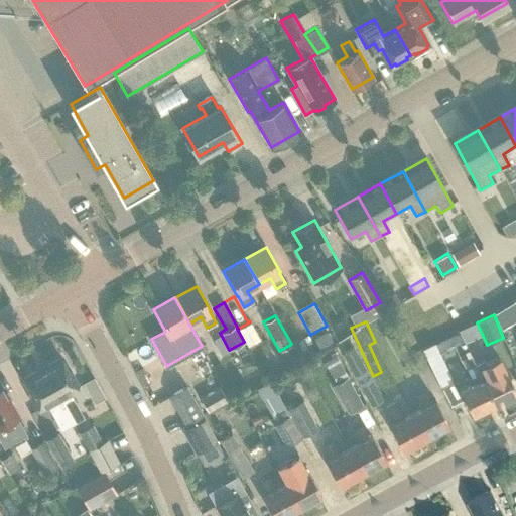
[(260,340),(250,323),(239,329),(248,346),(260,340)]
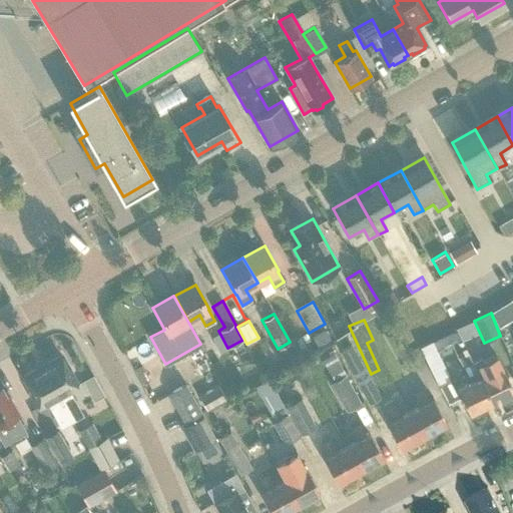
[(462,340),(458,330),(444,336),(448,346),(462,340)]
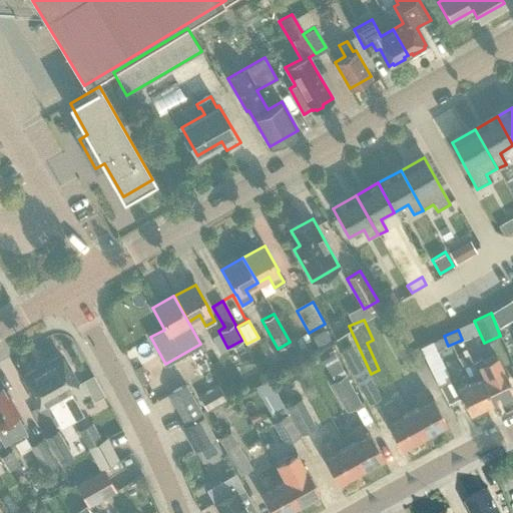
[(420,346),(428,363),(438,385),(450,379),(440,357),(439,358),(434,348),(433,349),(429,342),(420,346)]
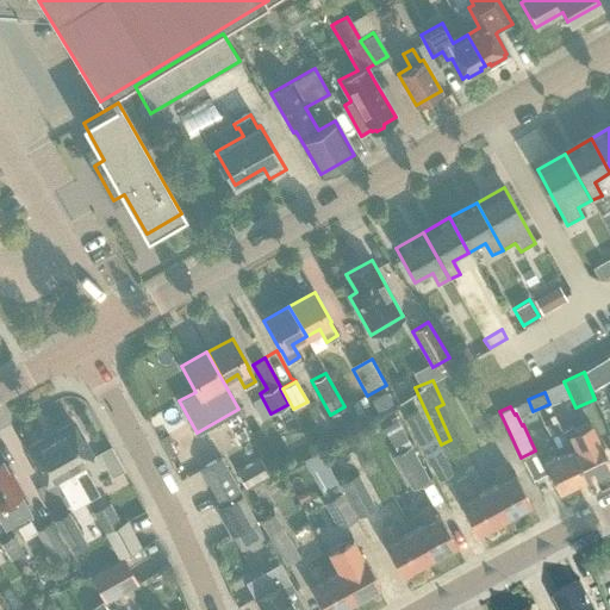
[(417,410),(404,417),(440,480),(453,473),(417,410)]
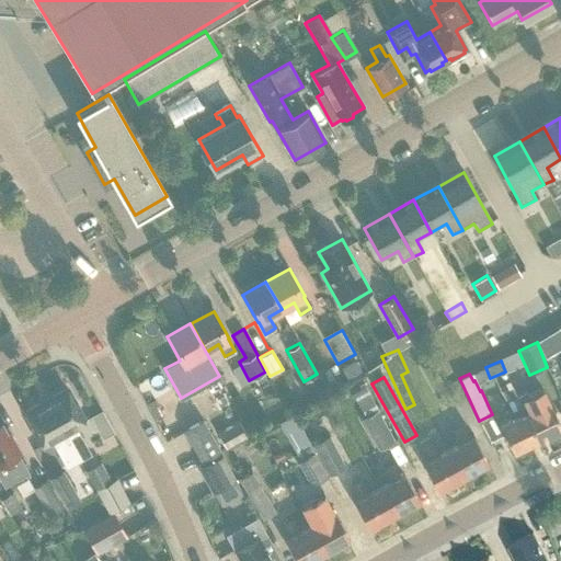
[(67,388),(45,399),(79,460),(90,455),(73,425),(86,419),(78,403),(75,405),(67,391),(68,391),(67,388)]
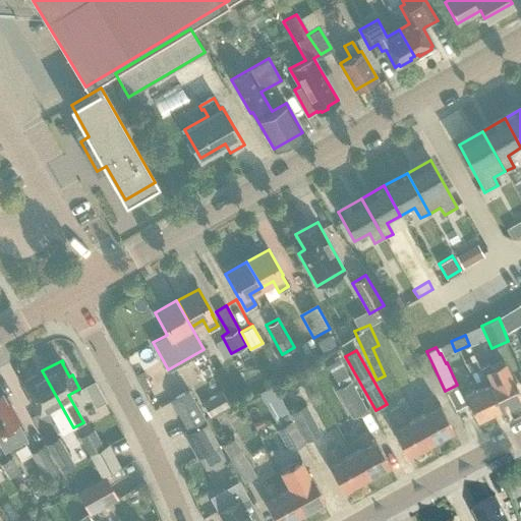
[(479,367),(499,406),(520,396),(510,373),(509,374),(503,361),(490,367),(488,363),(479,367)]
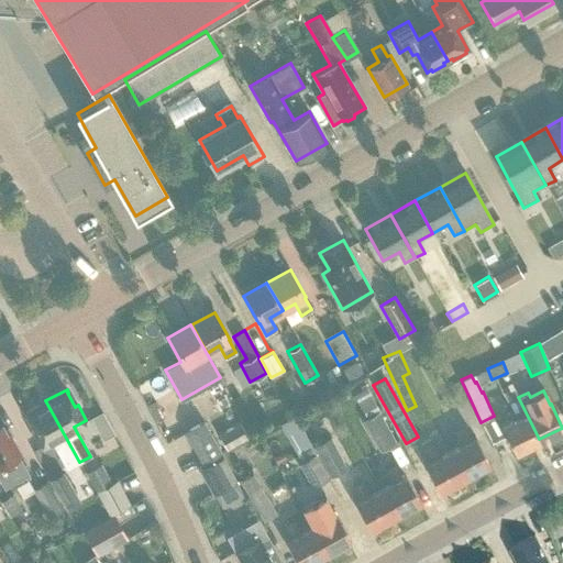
[(539,439),(518,397),(508,401),(514,412),(520,412),(522,417),(503,427),(514,451),(539,439)]
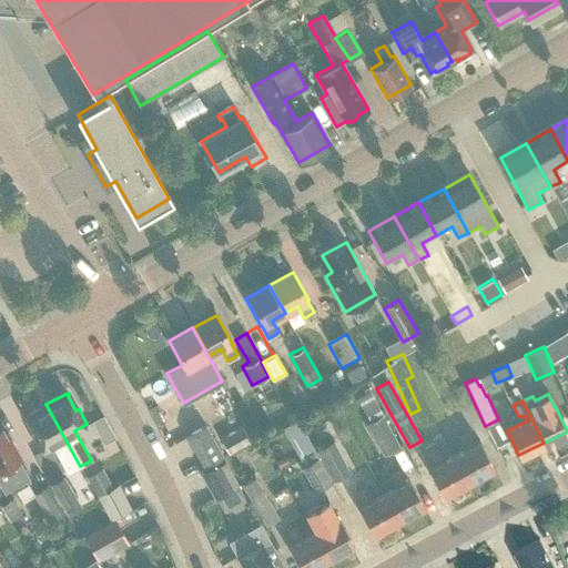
[(80,466),(46,404),(23,416),(26,419),(27,419),(34,433),(32,435),(40,450),(52,443),(69,473),(80,466)]
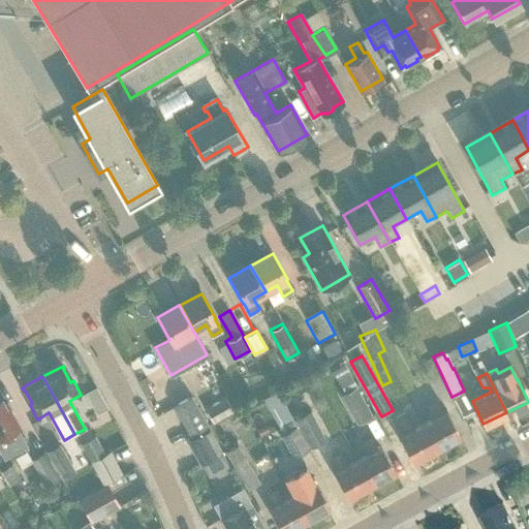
[(290,416),(304,411),(289,379),(276,385),(290,416)]
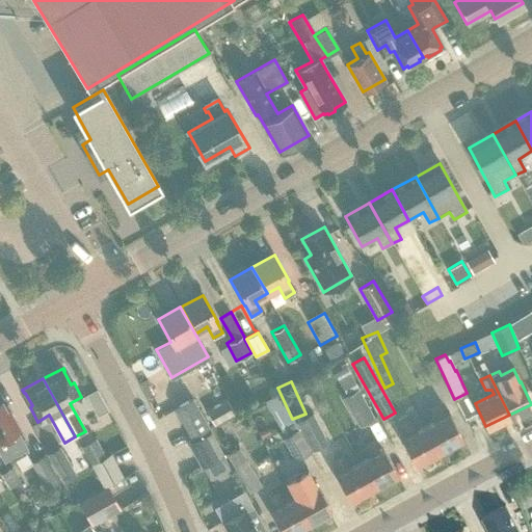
[(374,418),(357,389),(343,397),(360,427),(374,418)]
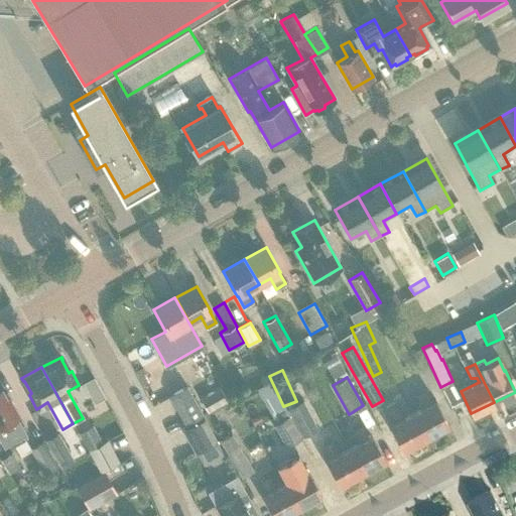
[(453,381),(440,387),(448,404),(462,399),(453,381)]
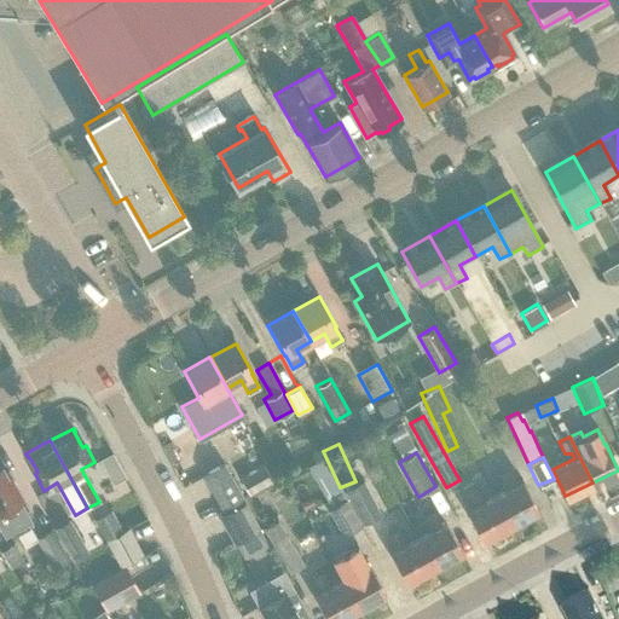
[(203,475),(221,509),(243,497),(224,463),(203,475)]
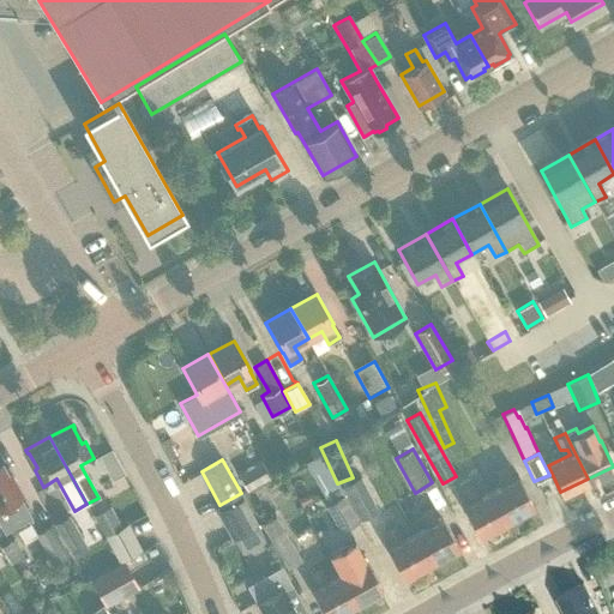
[(0,524),(5,533),(19,524),(32,517),(20,497),(22,497),(10,475),(7,476),(0,464),(0,524)]
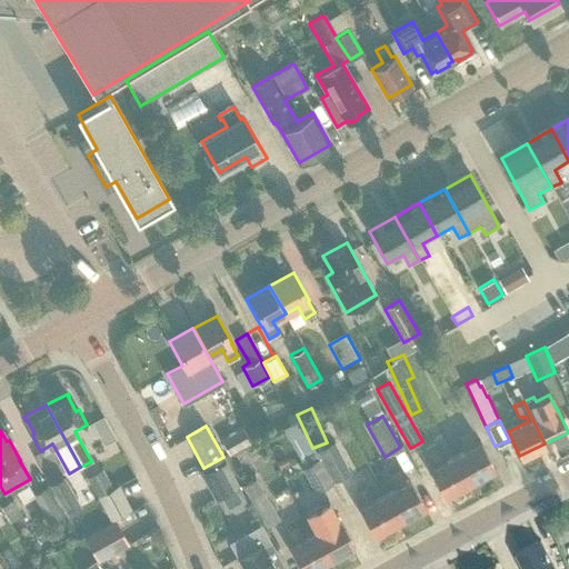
[(455,456),(469,482),(495,468),(480,441),(476,445),(469,432),(459,438),(466,450),(455,456)]
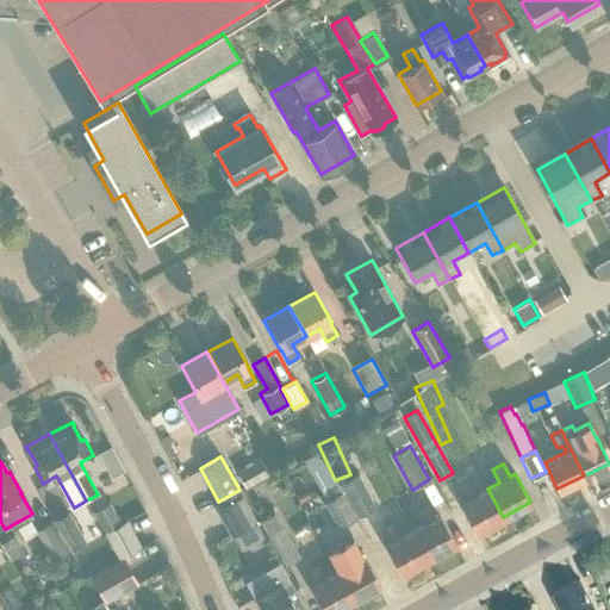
[(356,473),(337,484),(356,517),(375,506),(356,473)]
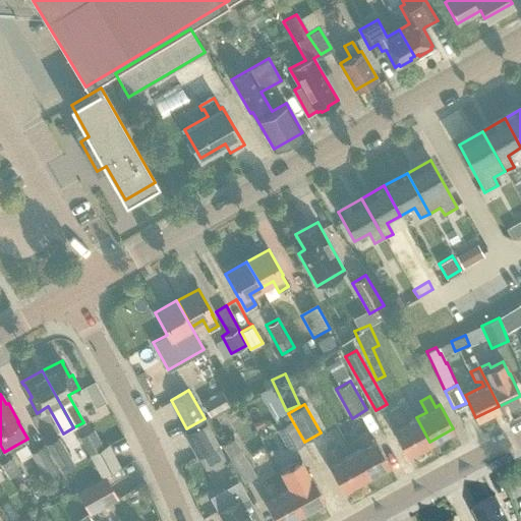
[(429,442),(416,417),(406,422),(401,412),(391,417),(397,427),(393,429),(406,455),(429,442)]
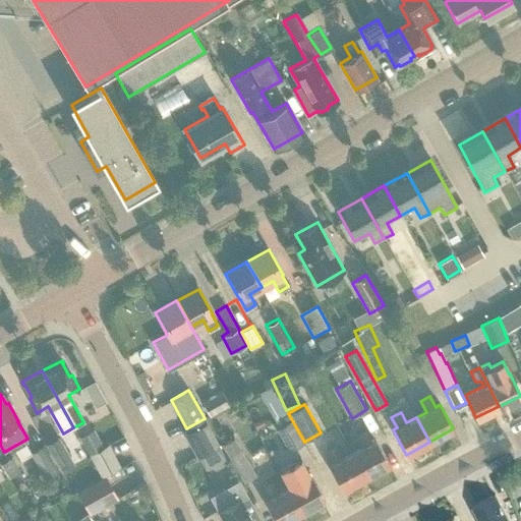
[(292,448),(303,442),(291,419),(280,425),(292,448)]
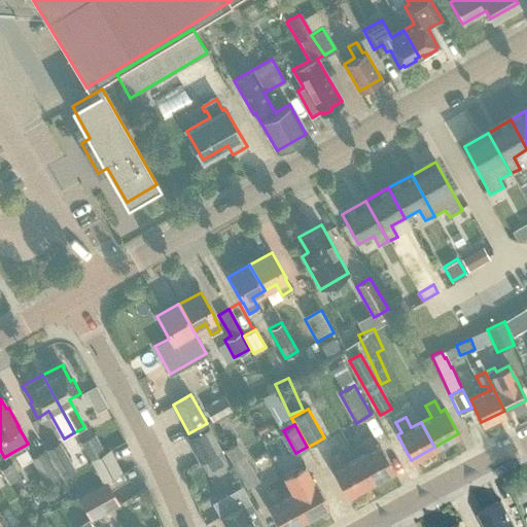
[(221,451),(221,450),(209,428),(188,440),(202,461),(221,451)]
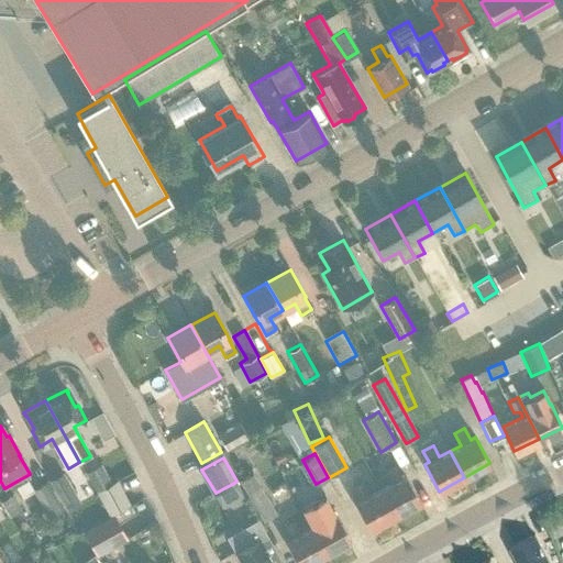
[(277,506),(288,499),(265,460),(253,466),(277,506)]
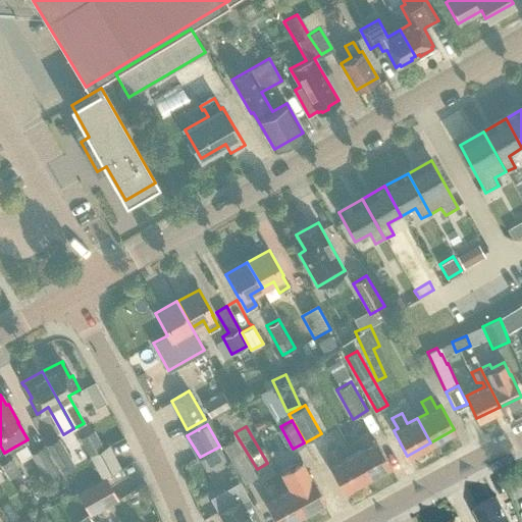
[(362,448),(353,454),(366,478),(389,465),(376,440),(372,442),(366,432),(357,437),(362,448)]
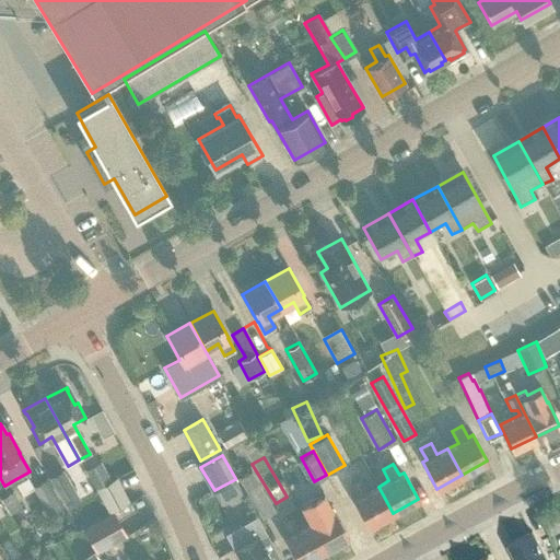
[(298,466),(282,473),(290,490),(305,482),(298,466)]
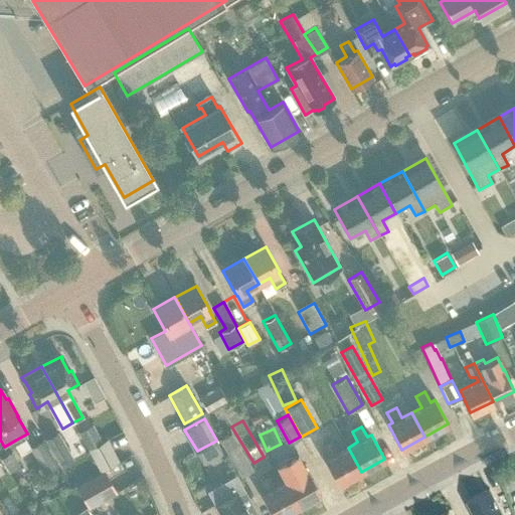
[(73,460),(69,453),(57,432),(45,439),(61,467),(73,460)]
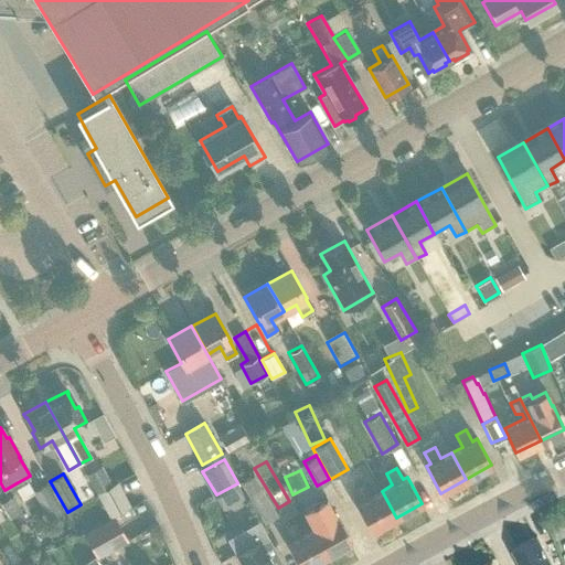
[(276,516),(266,497),(255,475),(243,482),(265,522),(276,516)]
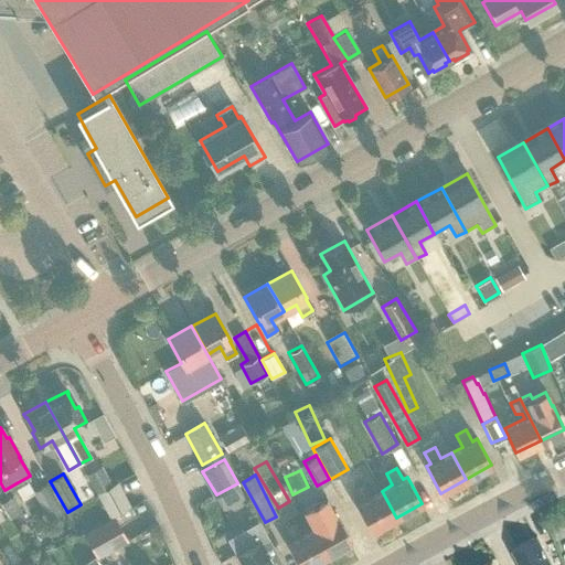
[(48,481),(33,490),(48,518),(63,509),(48,481)]
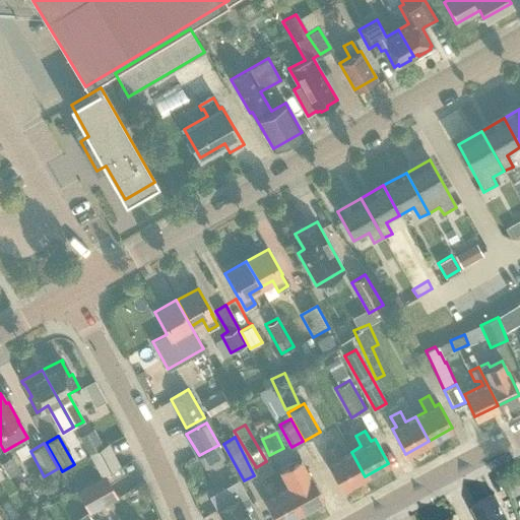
[(107,444),(104,445),(89,453),(102,474),(119,465),(107,444)]
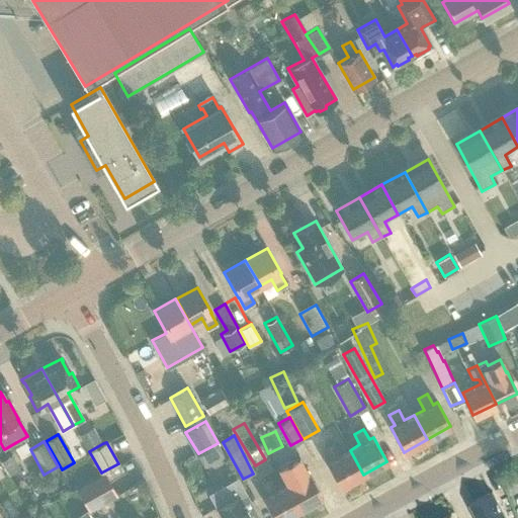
[(363,475),(350,450),(340,455),(335,444),(325,449),(331,460),(327,462),(340,487),(363,475)]
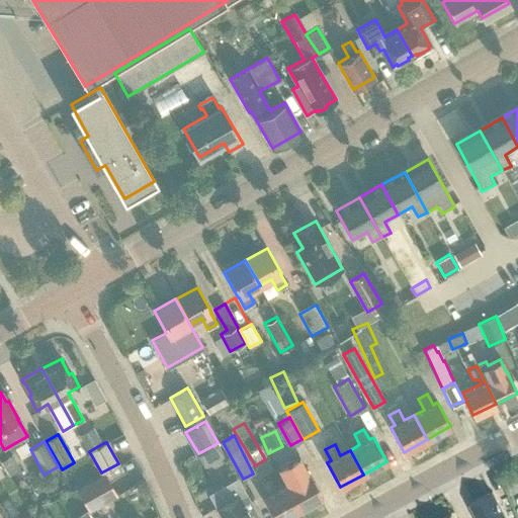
[(298,456),(277,468),(286,485),(299,509),(323,497),(310,472),(308,472),(298,456)]
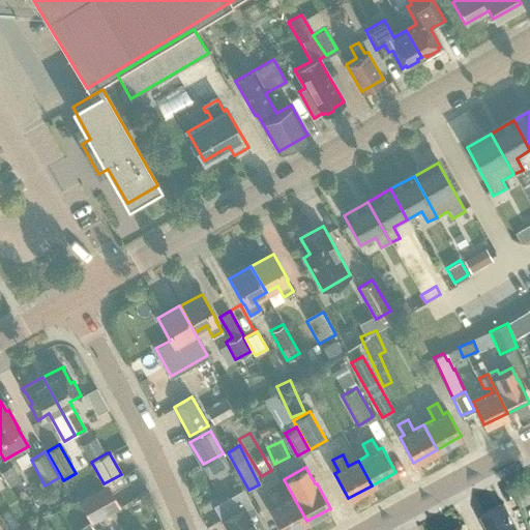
[(78,500),(91,524),(121,507),(108,483),(78,500)]
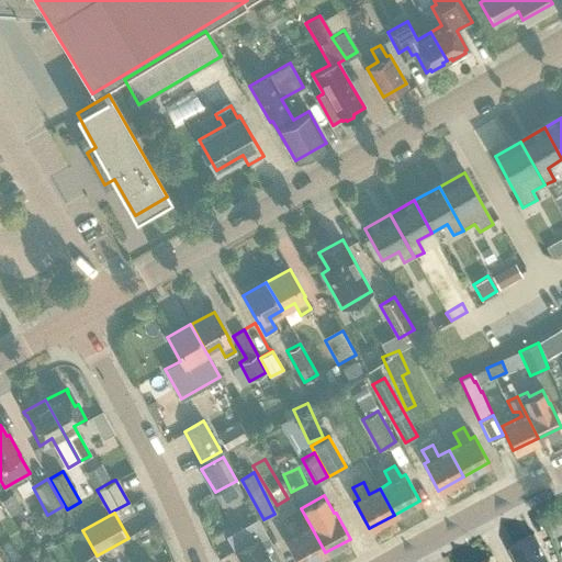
[(280,561),(267,536),(257,518),(226,536),(235,552),(240,561),(280,561)]
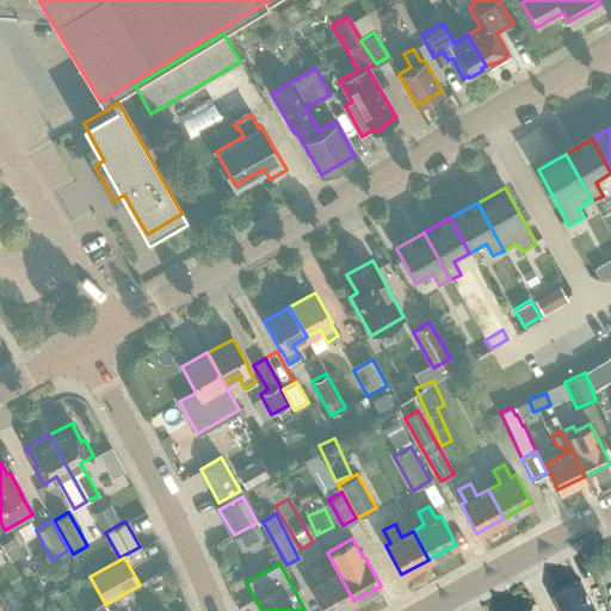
[(333,610),(353,600),(338,572),(326,578),(319,566),(308,572),(315,584),(310,587),(323,610),(333,610)]
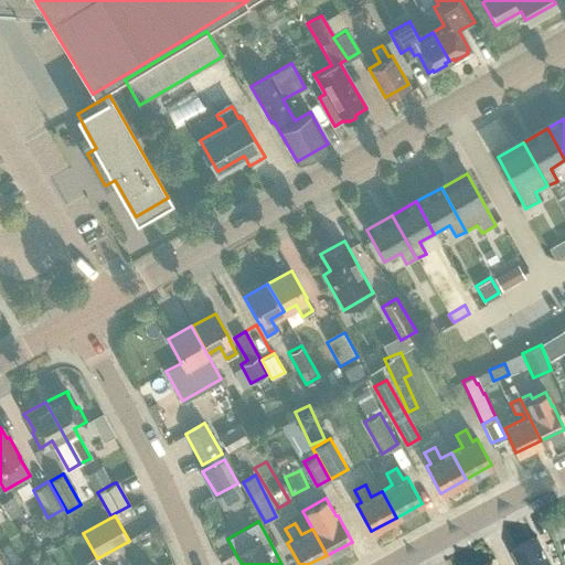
[(553,564),(536,534),(512,547),(521,564),(553,564)]
